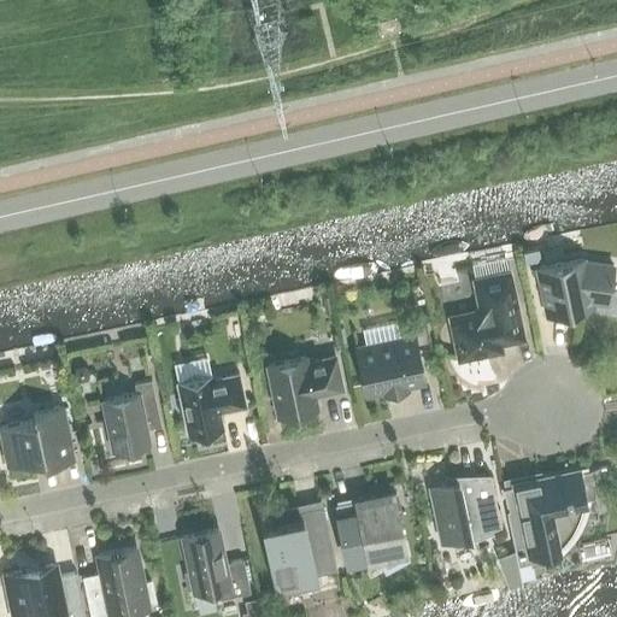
[(610,285),(613,265),(585,262),(583,259),(530,270),(530,272),(538,270),(547,315),(593,305),(593,301),(607,304),(610,285)]
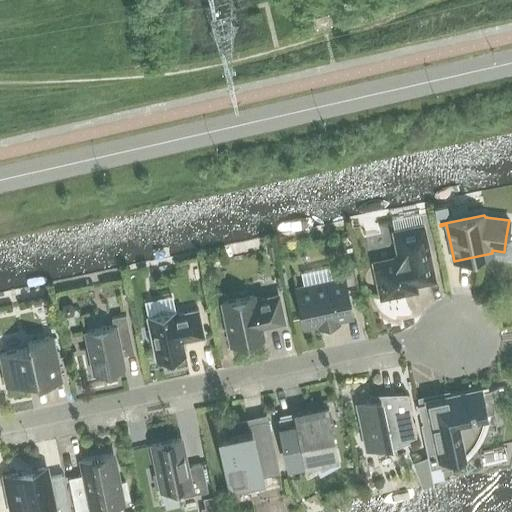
[(413,284),(433,280),(422,227),(395,233),(399,253),(395,259),(374,263),(381,297),(415,290),(413,284)]
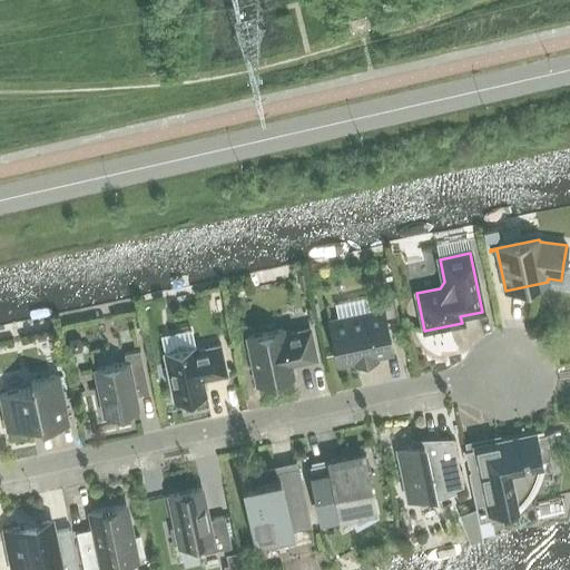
[(385,321),(397,318),(393,298),(380,302),(381,311),(330,322),(338,364),(354,361),(355,363),(376,359),(375,356),(392,353),(385,321)]
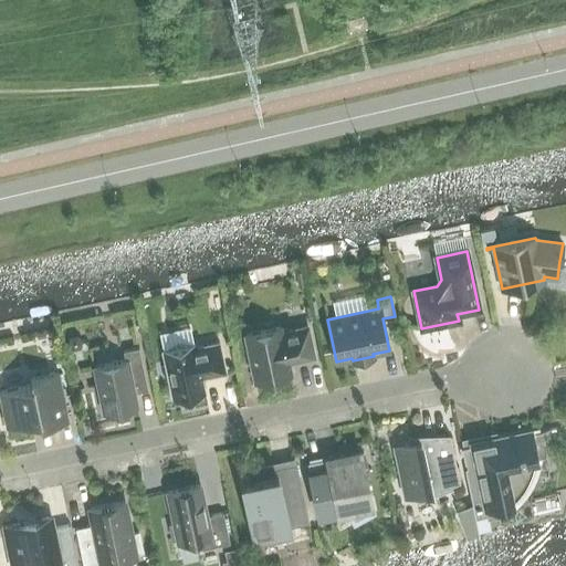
[(281,327),(245,335),(255,381),(291,374),(287,362),(313,356),(307,327),(282,333),(281,327)]
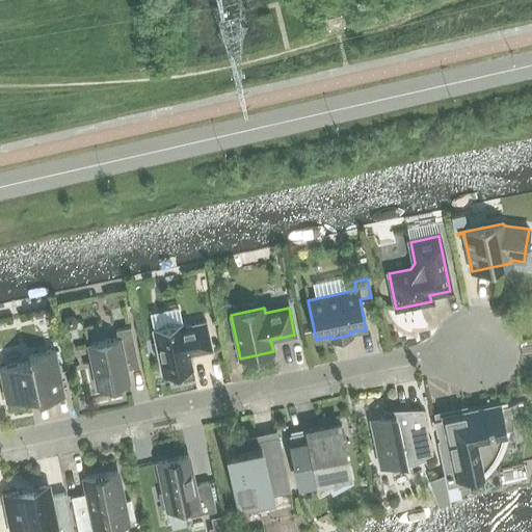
[(212,350),(206,322),(184,326),(183,323),(153,330),(162,375),(192,369),(189,355),(212,350)]
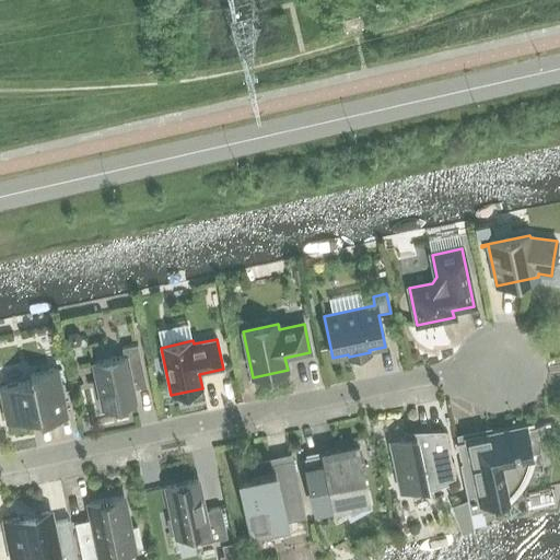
[(93,363),(103,409),(135,403),(132,389),(147,386),(138,345),(121,348),(124,357),(93,363)]
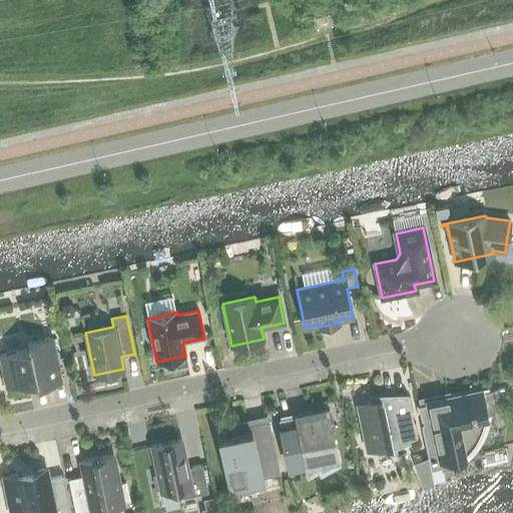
[(36,387),(62,382),(53,338),(27,344),(28,350),(0,355),(0,359),(6,387),(35,381),(36,387)]
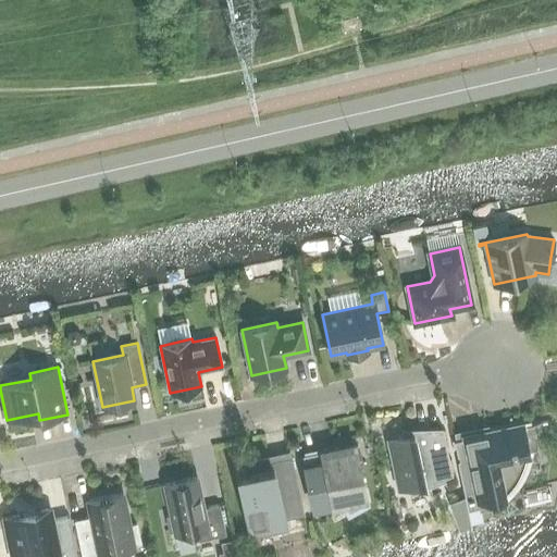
[(525,456),(527,452),(529,452),(523,428),(553,421),(553,420),(453,441),(468,511),(499,504),(497,497),(505,496),(504,494),(507,491),(510,487),(514,484),(517,480),(519,475),(520,474),(522,470),(522,468),(523,466),(524,460),(525,456)]
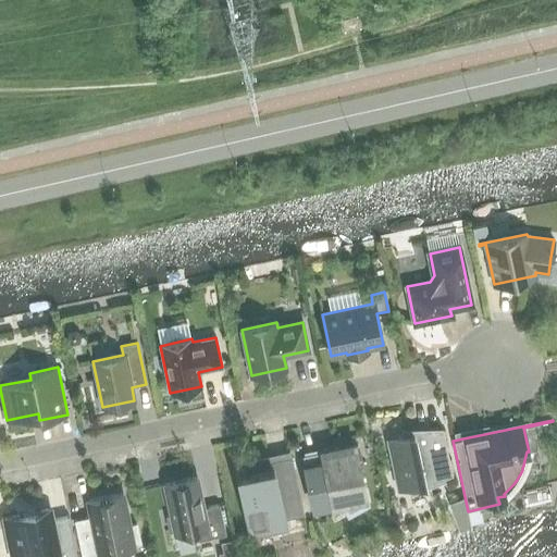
[(398,489),(406,487),(408,493),(453,474),(443,428),(401,429),(401,436),(388,440),(398,489)]
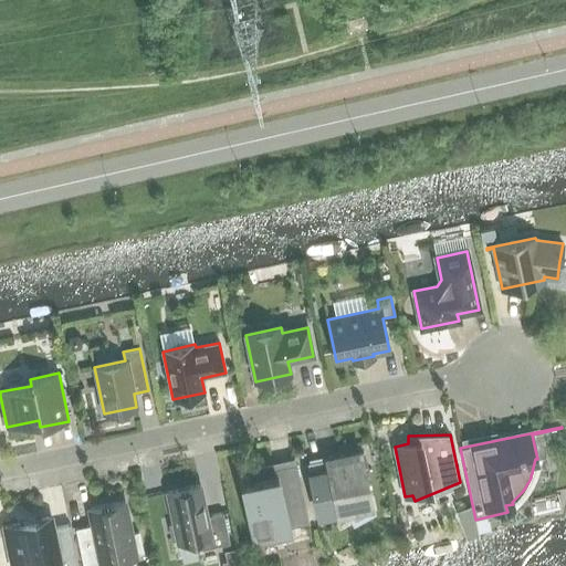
[(307,462),(317,512),(346,506),(354,521),(371,511),(369,502),(359,452),(307,462)]
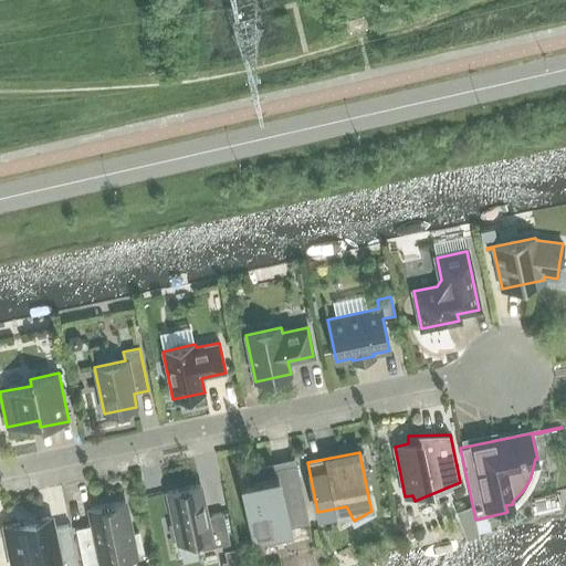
[(305,523),(307,523),(295,465),(263,472),(265,479),(253,481),(253,484),(244,486),(243,485),(242,485),(254,541),(290,533),(287,523),(305,520),(305,523)]
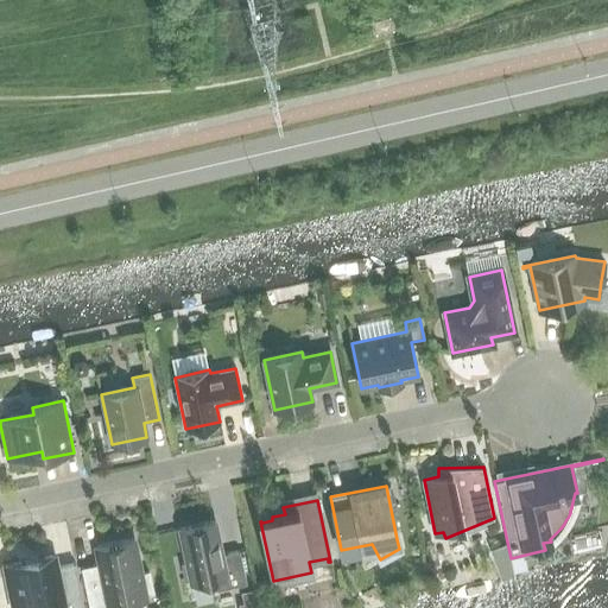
[(240,551),(221,555),(214,521),(179,529),(187,563),(182,564),(185,581),(190,580),(191,583),(214,578),(216,590),(246,584),(240,551)]
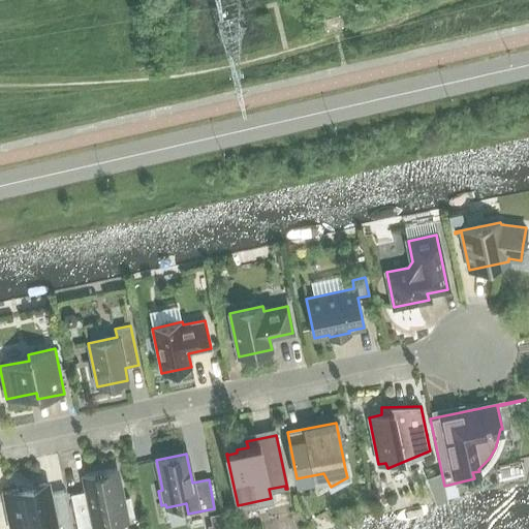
[(86,491),(70,494),(78,528),(104,528),(104,526),(127,521),(126,518),(133,517),(129,497),(122,499),(116,468),(83,475),(86,491)]
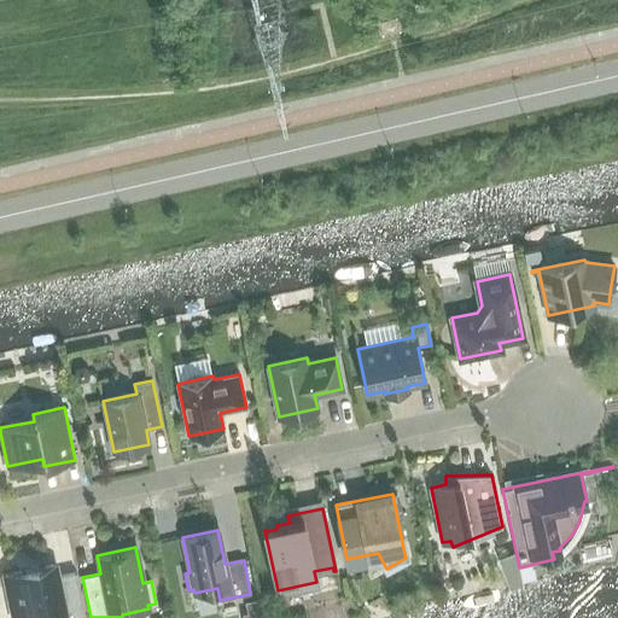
[(523,583),(522,581),(519,567),(516,551),(499,558),(509,587),(523,583)]
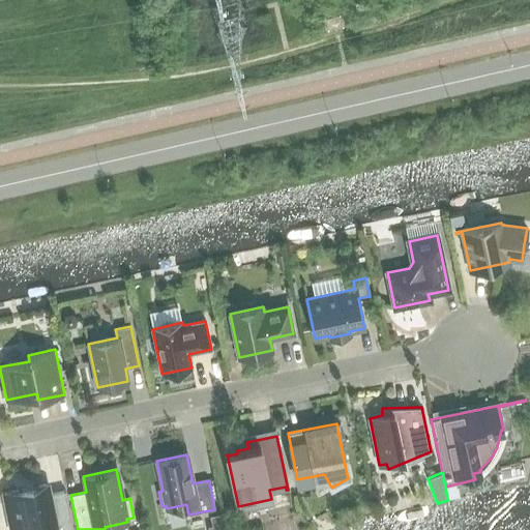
[(5,498),(11,529),(30,529),(49,526),(50,529),(72,529),(65,491),(50,494),(48,483),(18,490),(17,486),(1,489),(3,498),(5,498)]
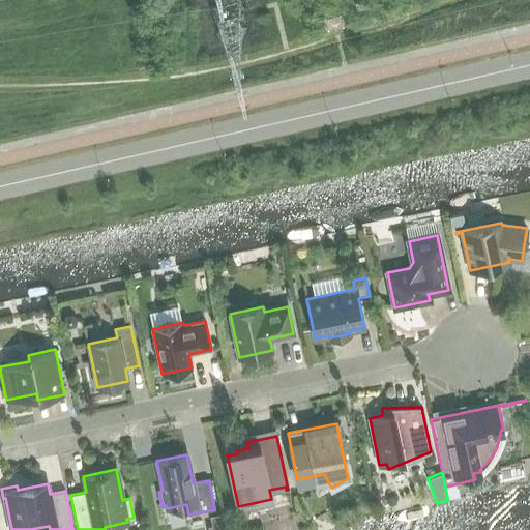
[(457,483),(445,487),(447,498),(459,496),(457,483)]
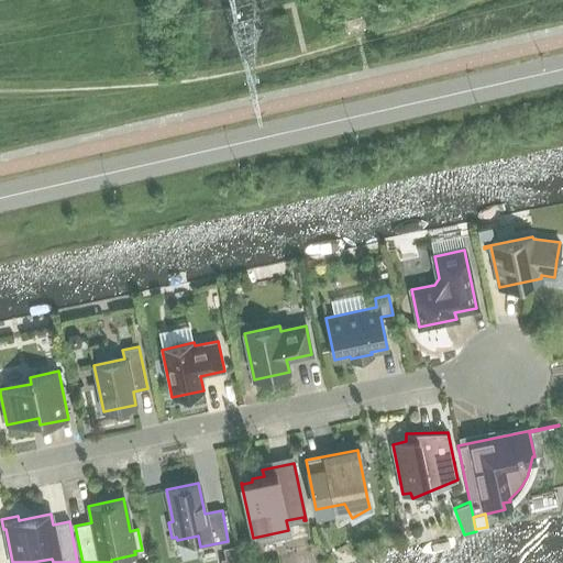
[(236,562),(236,561),(233,543),(212,548),(214,562),(236,562)]
